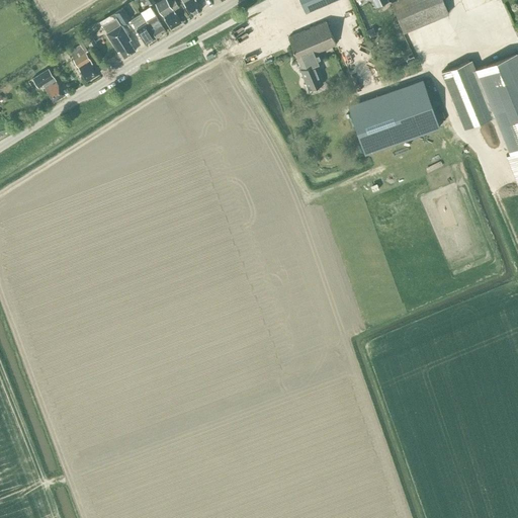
[(170,28),(180,22),(173,10),(178,7),(174,0),(167,0),(167,1),(166,0),(160,0),(155,4),(170,28)]
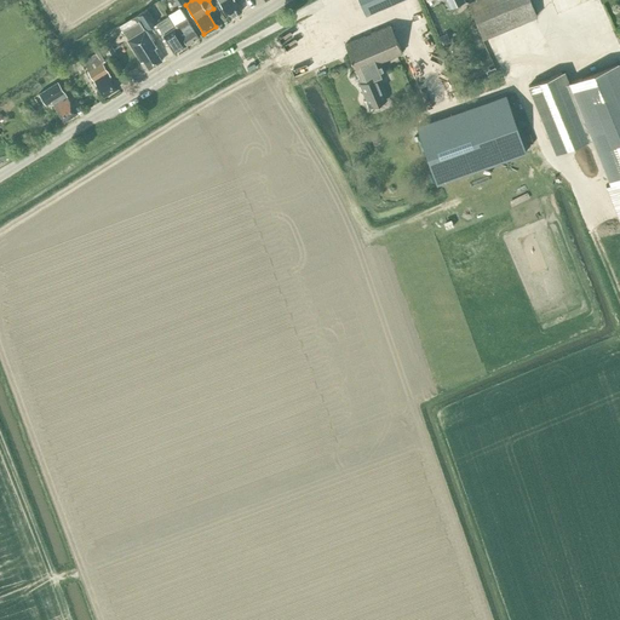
[(216,0),(229,19),(241,11),(234,0),(216,0)]
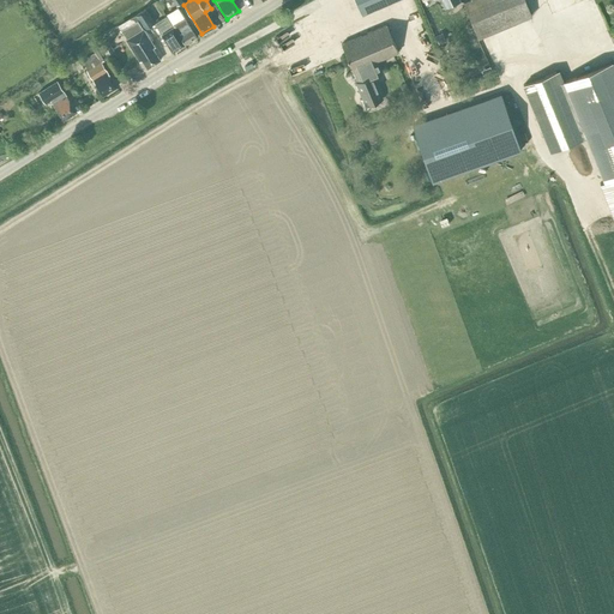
[(392,0),(355,0),(361,13),(392,0)]
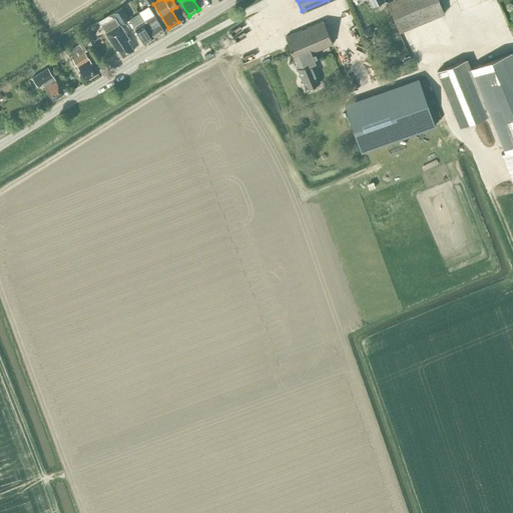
[(444,13),(438,0),(391,0),(387,2),(399,32),(444,13)]
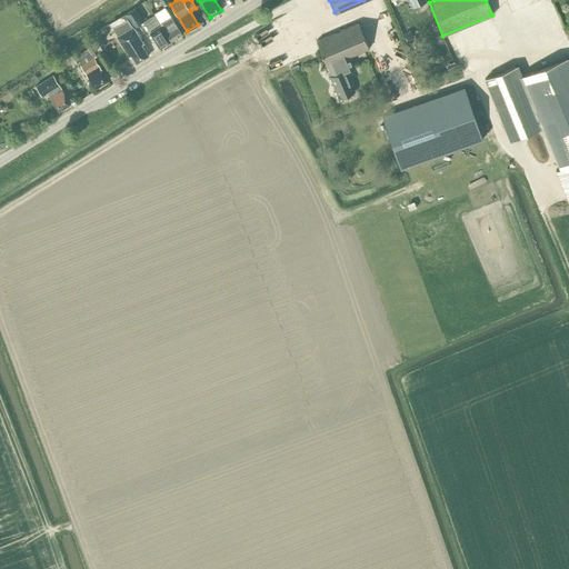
[(155,13),(171,41),(182,35),(171,17),(165,7),(155,13)]
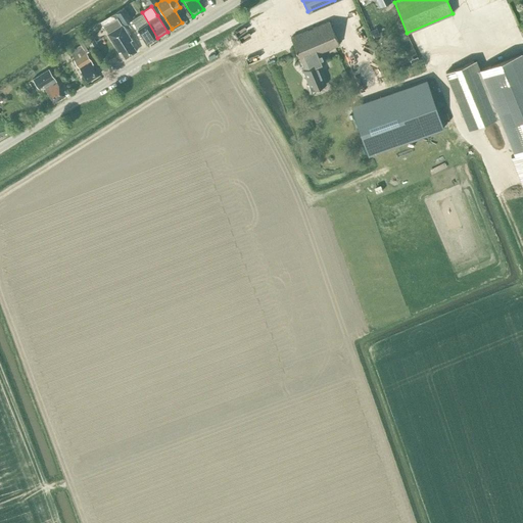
[(132,19),(124,7),(115,12),(124,25),(132,19)]
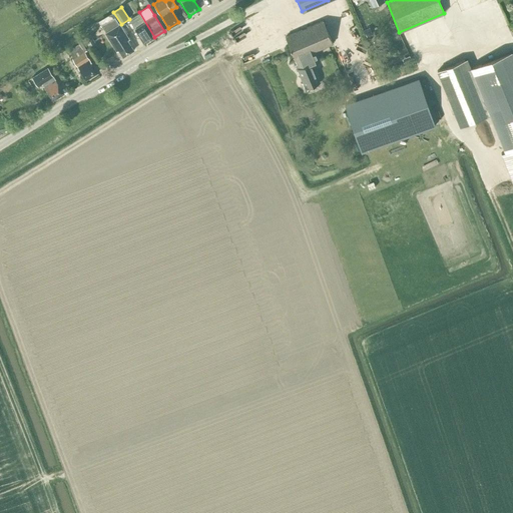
[(143,44),(153,38),(138,14),(129,20),(143,44)]
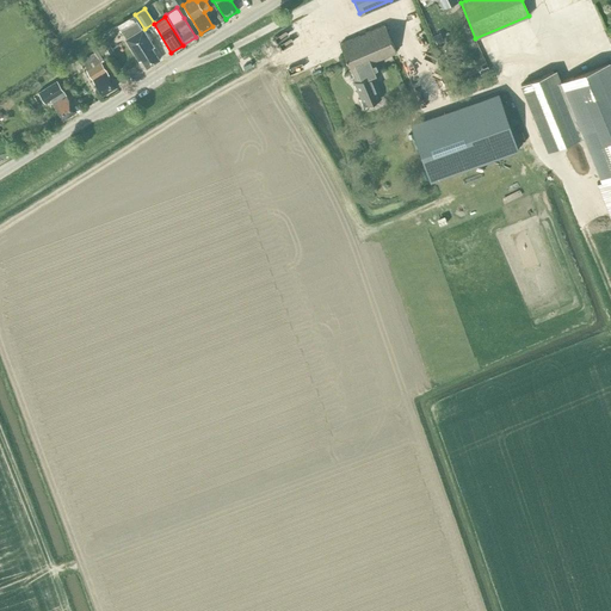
[(136,20),(121,30),(125,38),(130,48),(136,57),(139,61),(141,60),(146,68),(159,60),(152,48),(153,47),(136,20)]
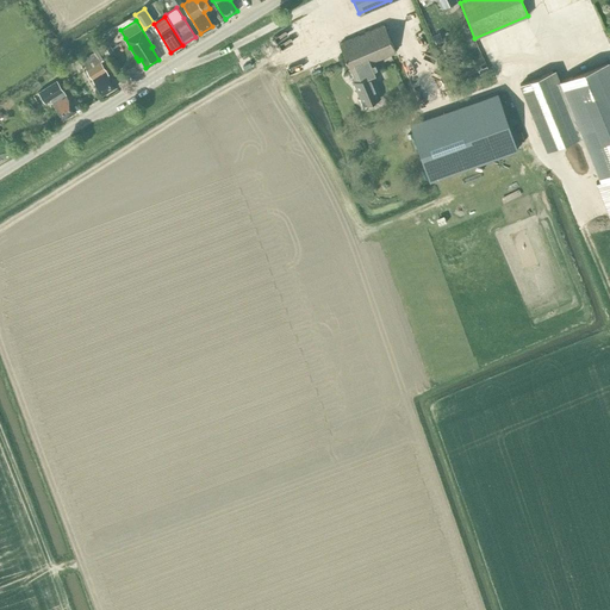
[(396,51),(384,25),(338,44),(350,72),(352,70),(355,81),(353,82),(363,105),(379,98),(371,76),(379,72),(374,61),(396,51)]
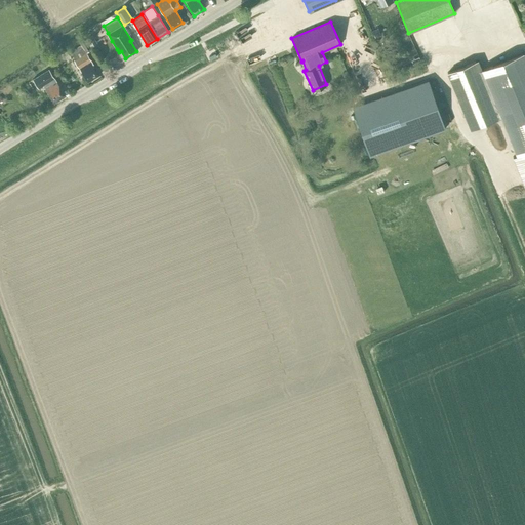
[(375,38),(381,35),(377,27),(371,30),(375,38)]
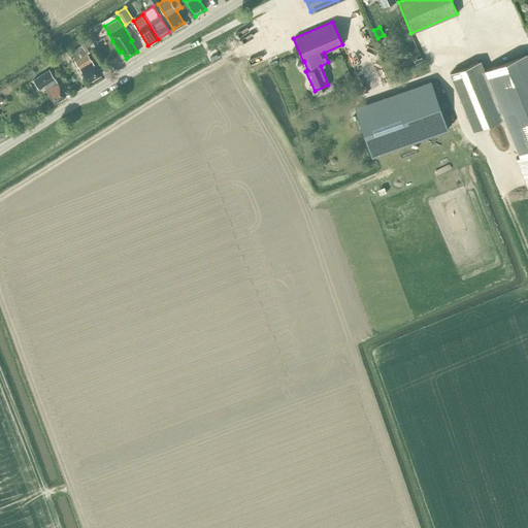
[(99,46),(93,35),(87,39),(93,50),(99,46)]
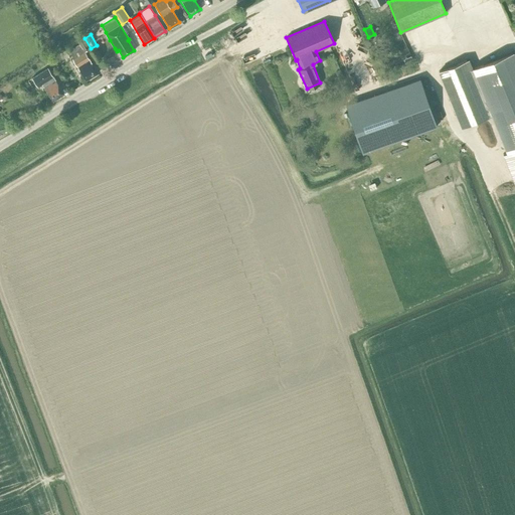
[(92,63),(84,51),(90,48),(82,38),(77,42),(79,44),(68,51),(73,58),(72,59),(86,80),(98,73),(92,63)]
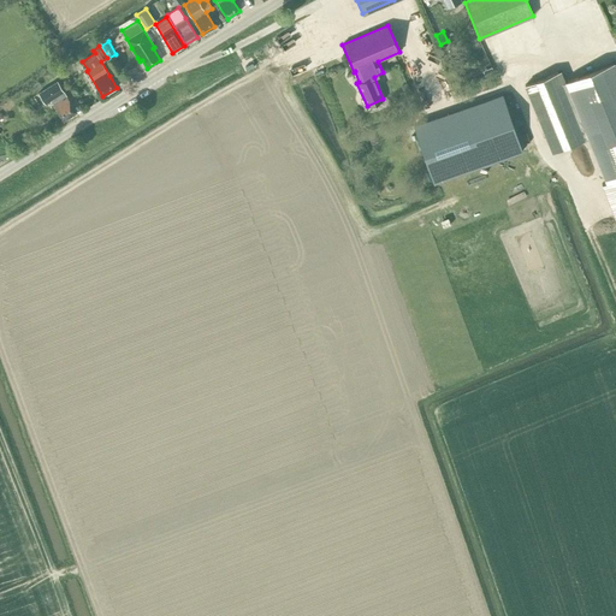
[(615,64),(615,61),(566,81),(561,70),(525,84),(552,153),(588,138),(606,182),(600,184),(615,220),(615,64)]
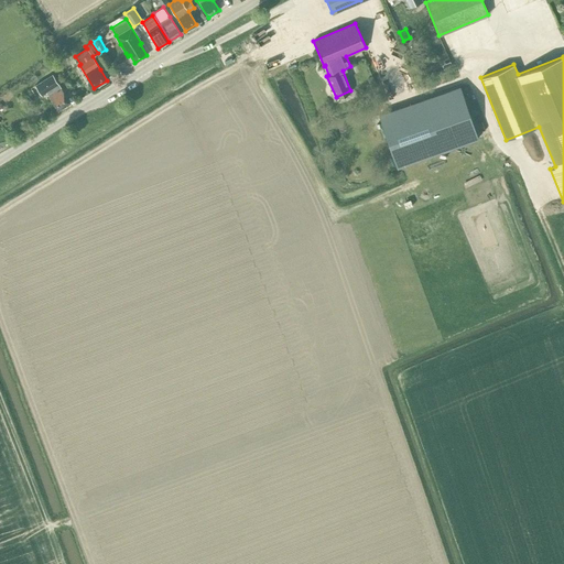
[(453,65),(451,60),(442,64),(444,69),(453,65)]
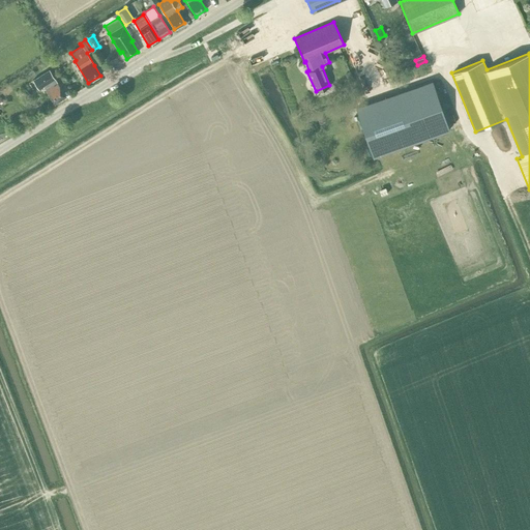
[(42,75),(33,80),(36,85),(38,90),(43,87),(54,104),(65,97),(56,82),(55,80),(50,70),(54,67),(52,63),(40,70),(42,75)]
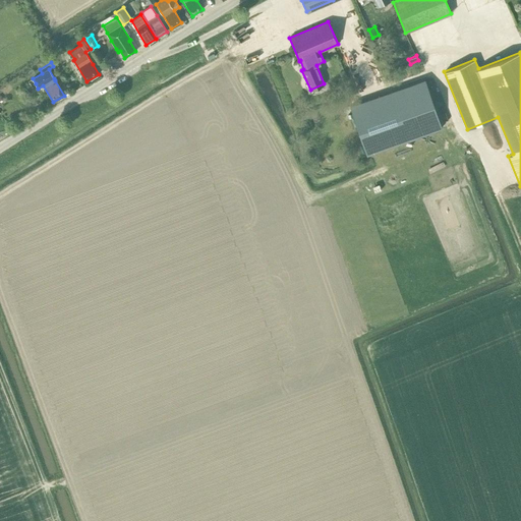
[(36,83),(33,78),(32,78),(26,82),(30,88),(36,83)]
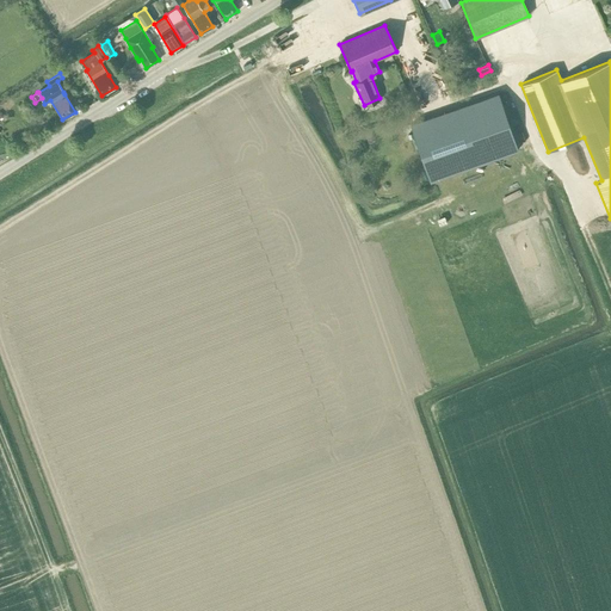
[(518,150),(498,93),(411,124),(430,180),(518,150)]
